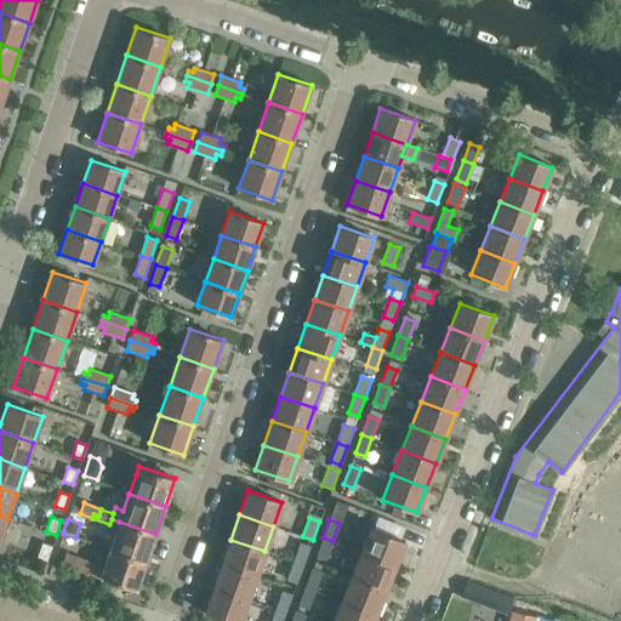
[(119,522),(109,550),(146,562),(155,534),(119,522)]
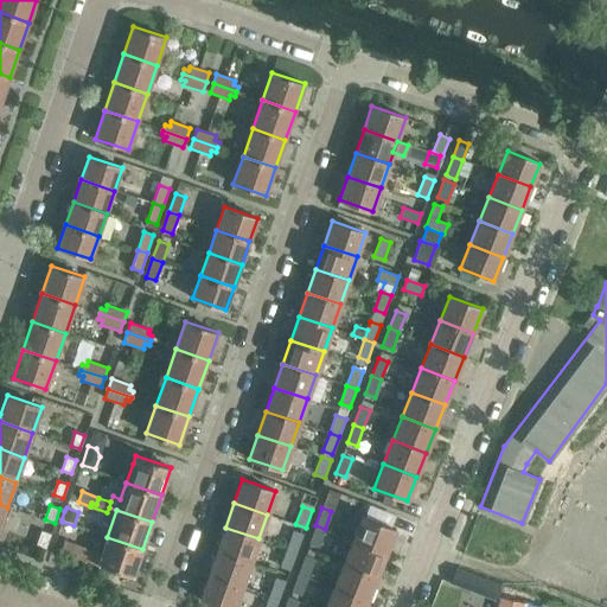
[(363,516),(353,540),(387,553),(396,529),(363,516)]
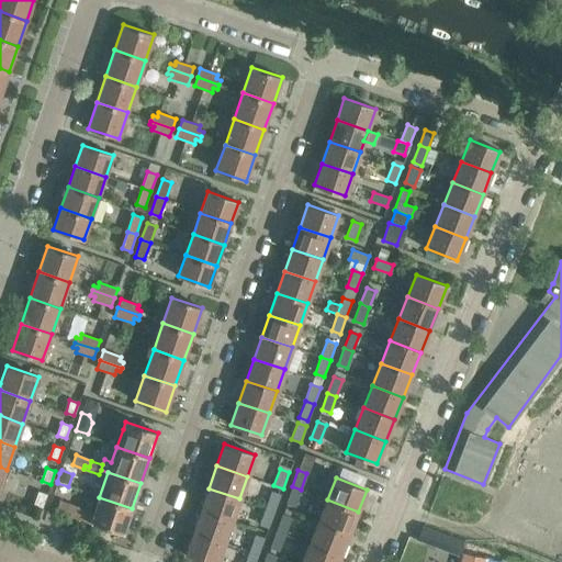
[(301,490),(292,486),(285,503),(294,506),(301,490)]
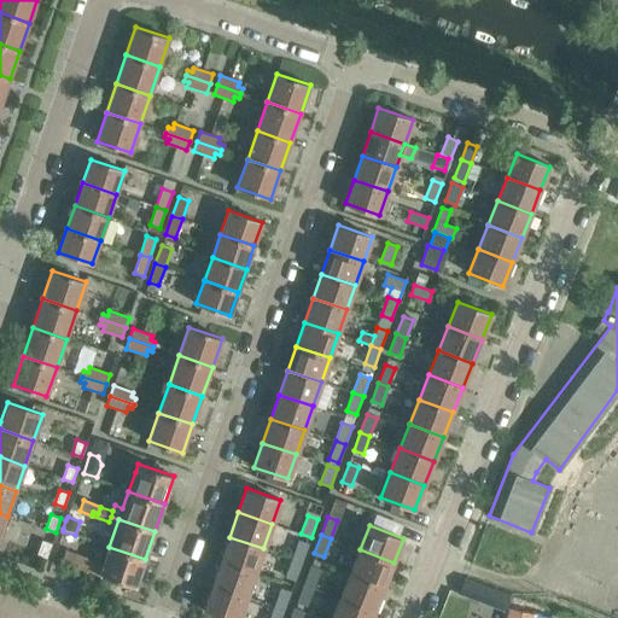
[(229,537),(221,561),(255,573),(263,548),(229,537)]
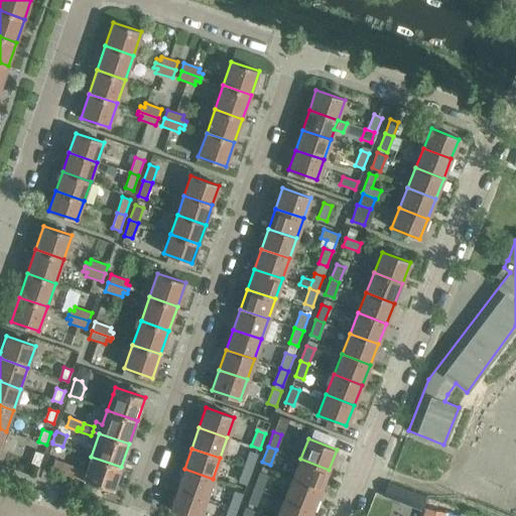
[(249,450),(244,467),(252,470),(257,454),(249,450)]
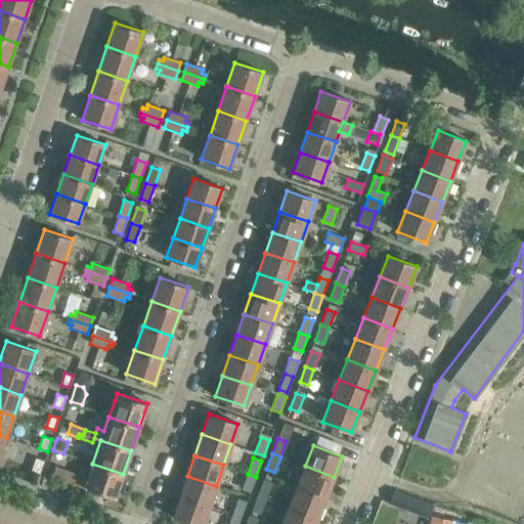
[(32,470),(40,473),(44,461),(36,459),(32,470)]
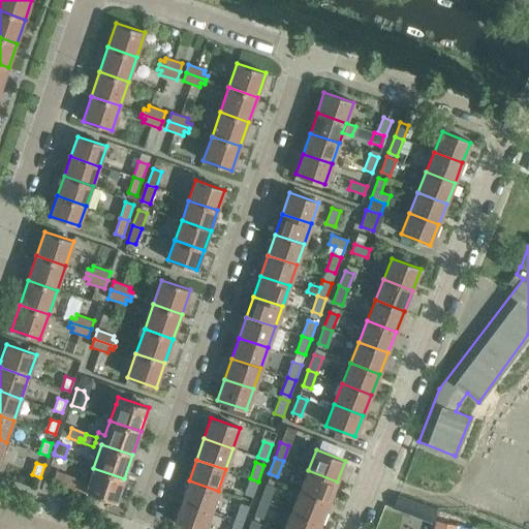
[(124,478),(93,468),(88,484),(56,472),(52,484),(62,487),(61,489),(67,491),(68,487),(78,490),(79,490),(116,503),(124,478)]
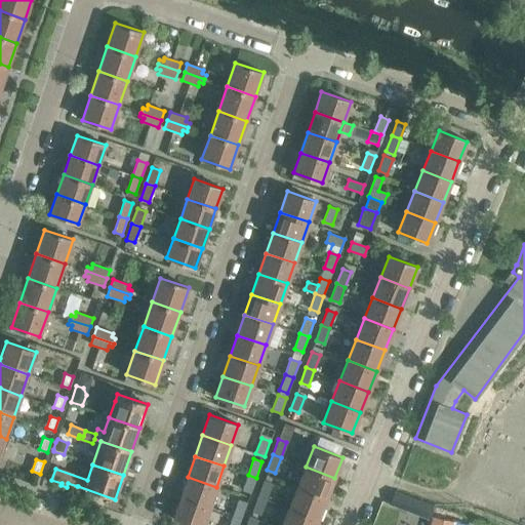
[(306,467),(297,487),(326,498),(334,478),(306,467)]
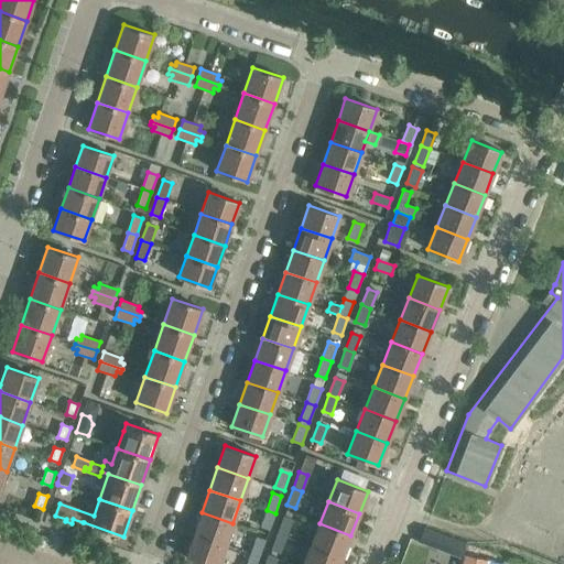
[(275,513),(267,510),(260,525),(269,529),(275,513)]
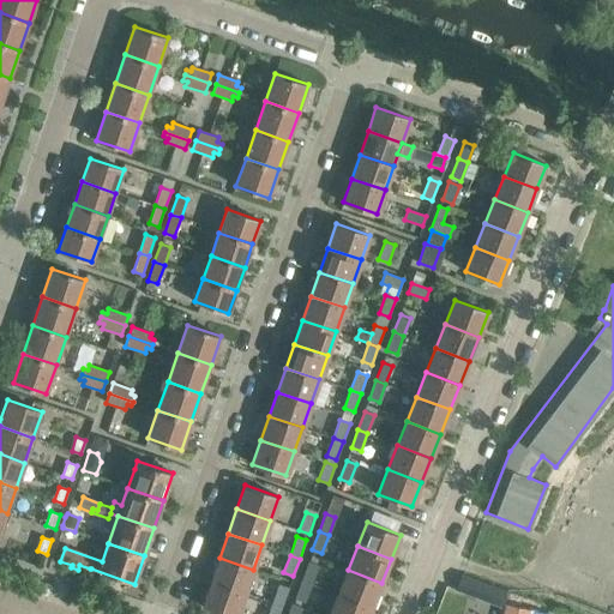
[(220,558),(211,582),(245,594),(253,570),(220,558)]
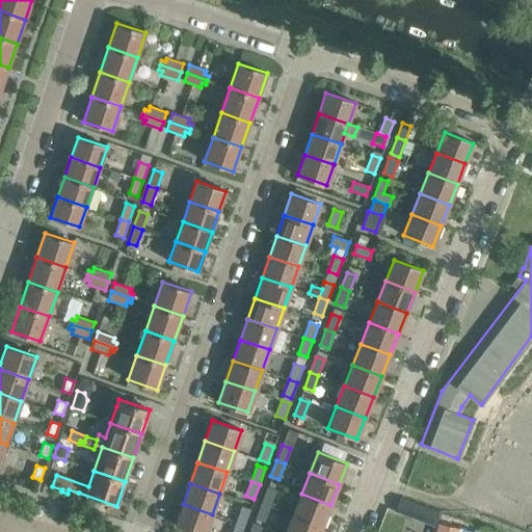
[(266,487),(261,502),(269,505),(275,490),(266,487)]
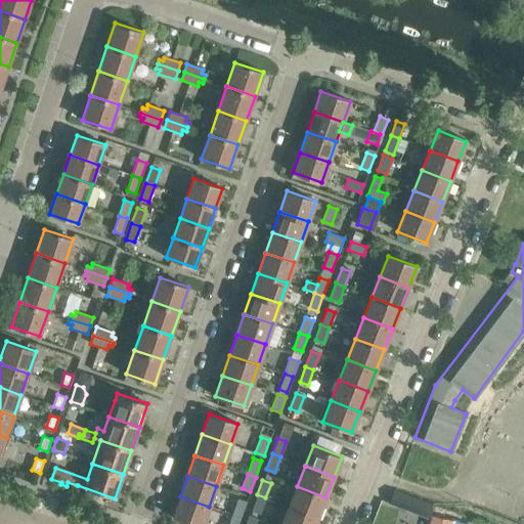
[(297,486),(289,507),(317,518),(325,497),(297,486)]
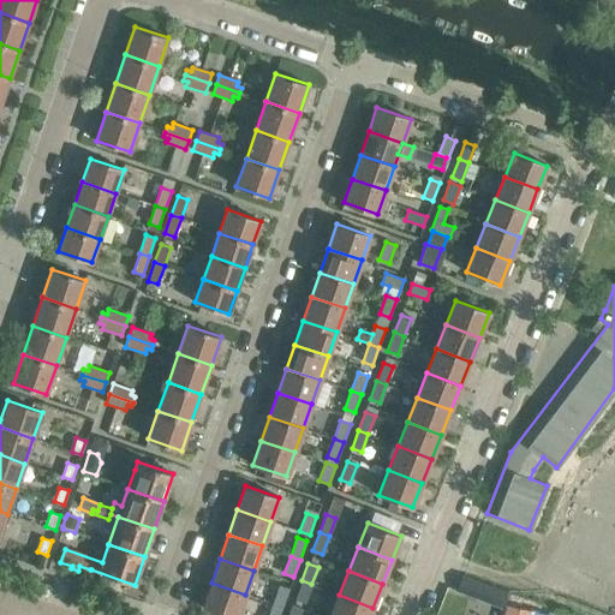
[(457,590),(503,608),(508,593),(461,575),(457,590)]
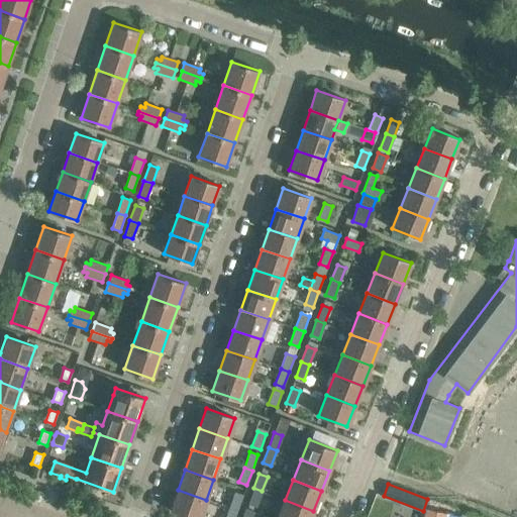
[(262,491),(253,488),(247,504),(256,507),(262,491)]
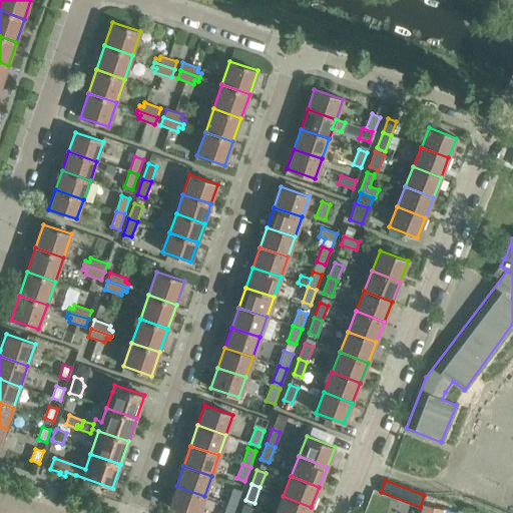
[(198,512),(204,496),(176,486),(169,506),(188,512),(198,512)]
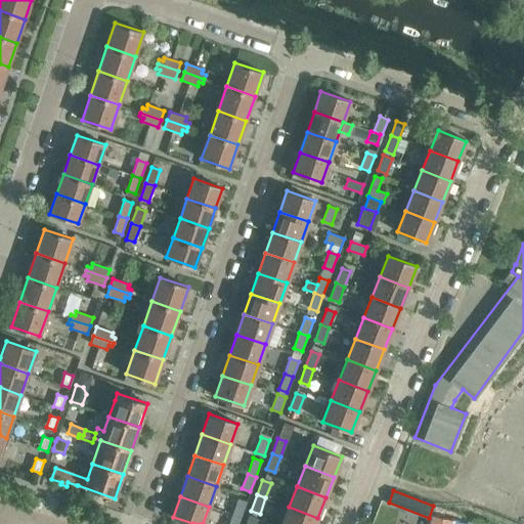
[(237,499),(232,514),(241,517),(247,503),(237,499)]
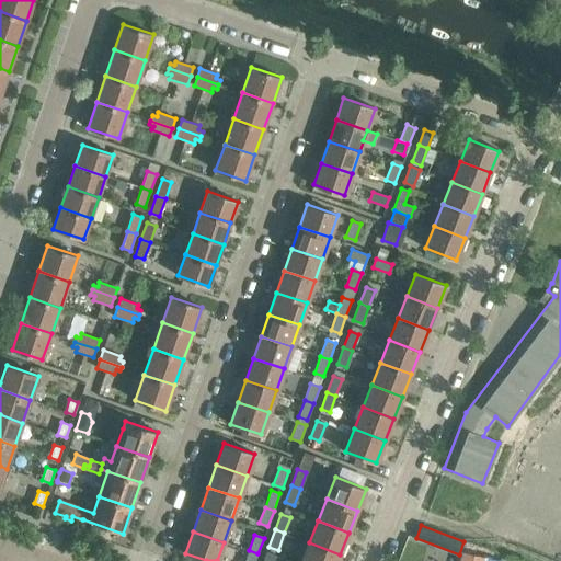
[(309,542),(301,560),(336,560),(340,554),(309,542)]
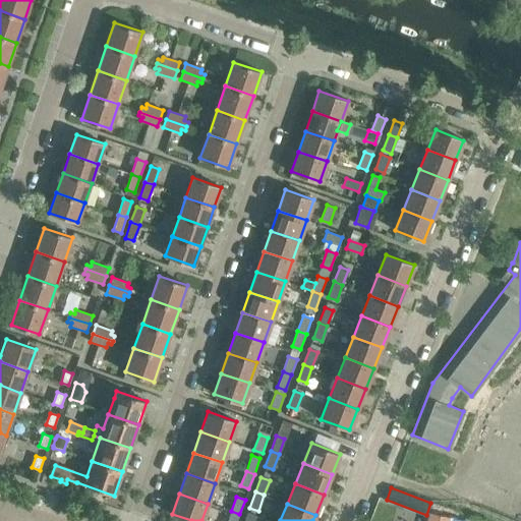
[(236,520),(239,514),(231,511),(227,520),(236,520)]
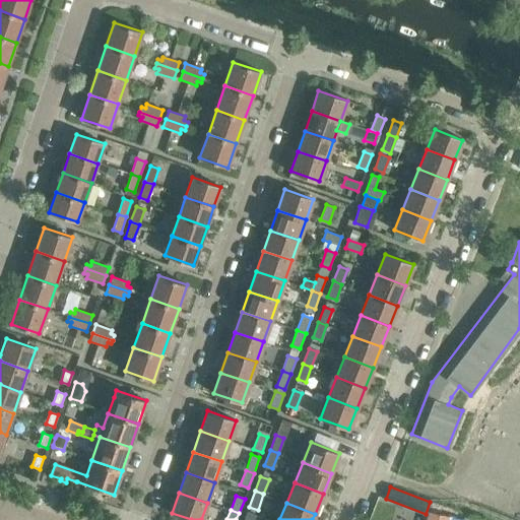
[(431,510),(429,519),(446,519),(448,513),(431,510)]
